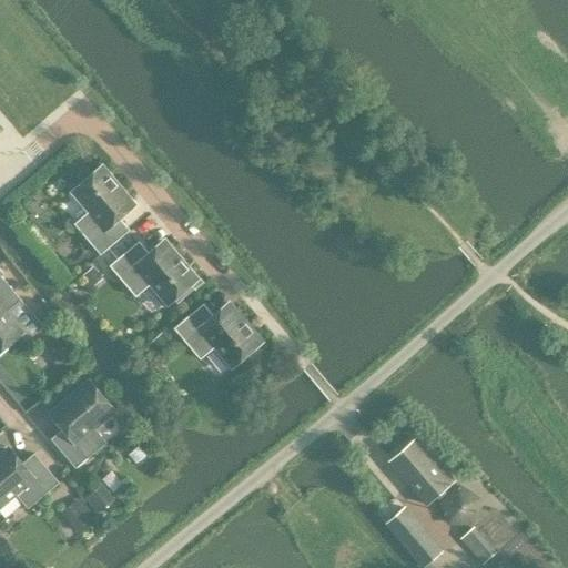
[(117,215),(133,202),(102,165),(71,191),(88,212),(73,223),(100,254),(129,230),(117,215)]
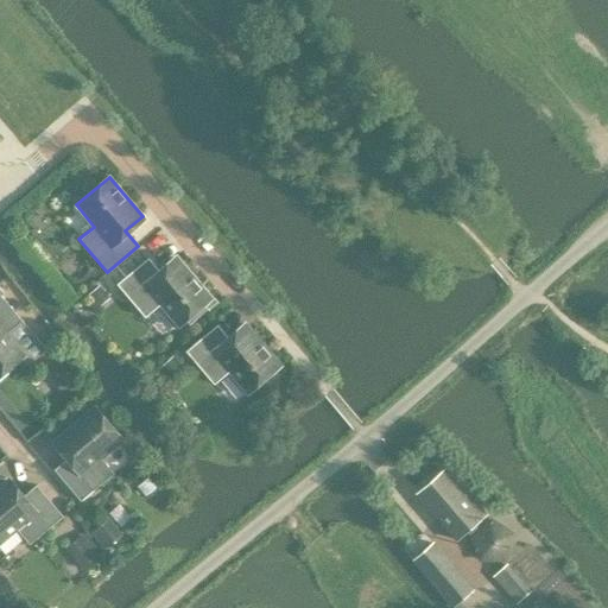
[(178,327),(211,298),(178,259),(162,273),(147,258),(116,285),(145,317),(160,304),(178,327)]
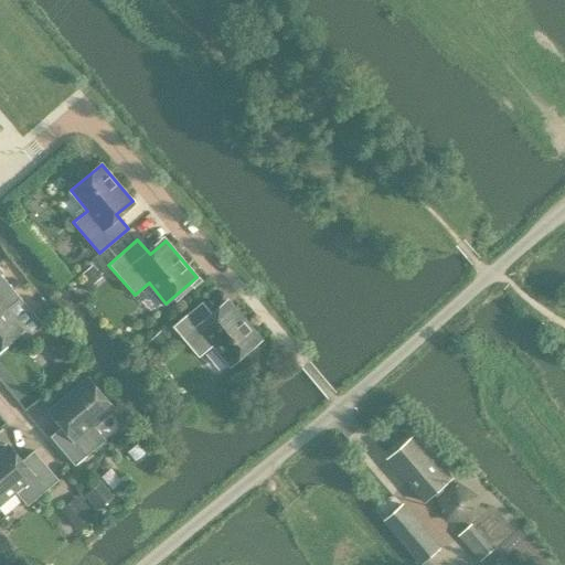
[(0,349),(20,332),(27,339),(43,324),(20,298),(0,274),(0,349)]
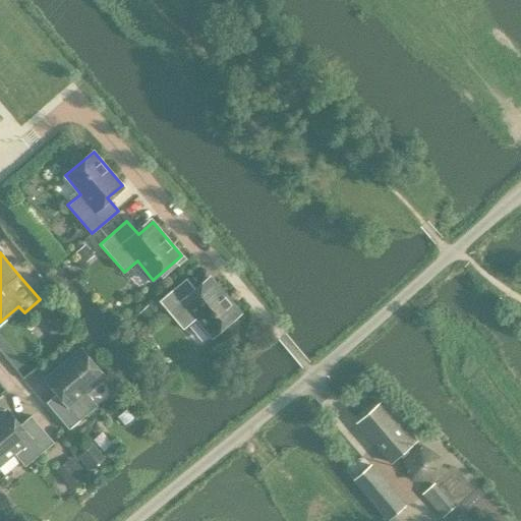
[(212,337),(240,313),(212,279),(197,291),(186,279),(159,301),(183,330),(196,319),(212,337)]
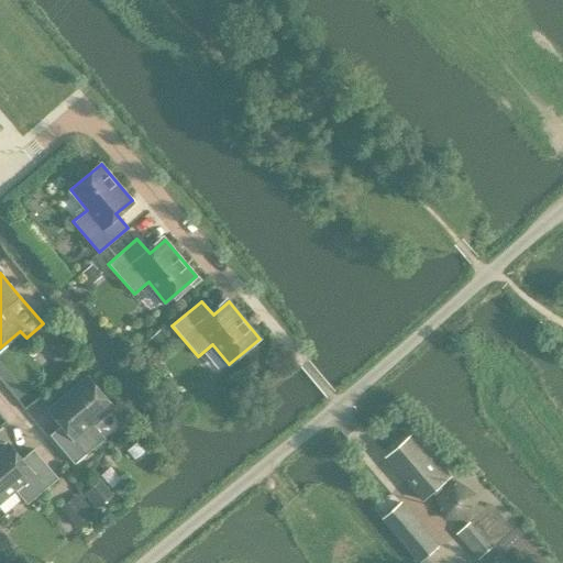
[(94,423),(113,407),(87,376),(51,407),(64,423),(50,435),(74,464),(105,438),(94,423)]
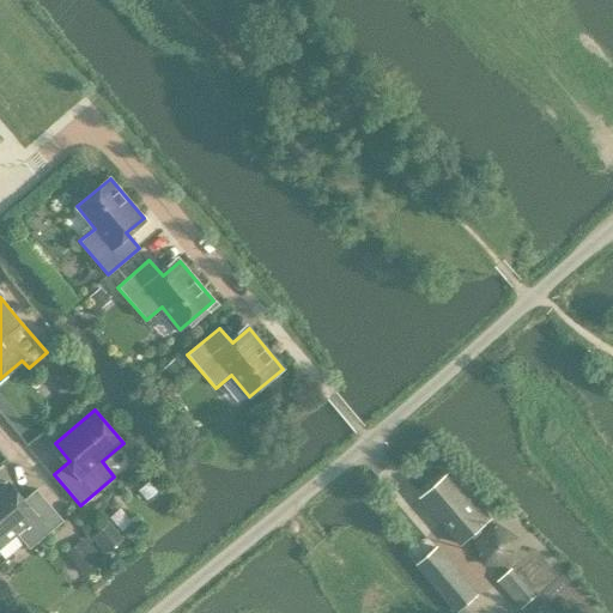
[(460,544),(490,519),(468,495),(467,496),(448,474),(420,498),(460,544)]
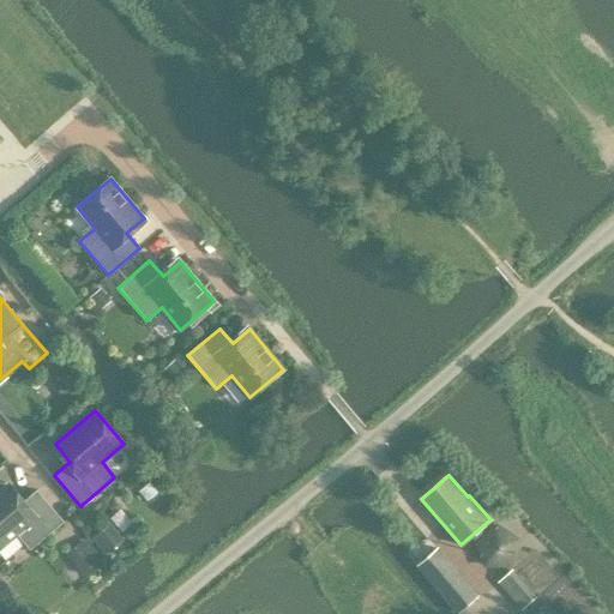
[(29,549),(62,522),(36,489),(20,503),(6,486),(0,491),(0,547),(17,534),(29,549)]
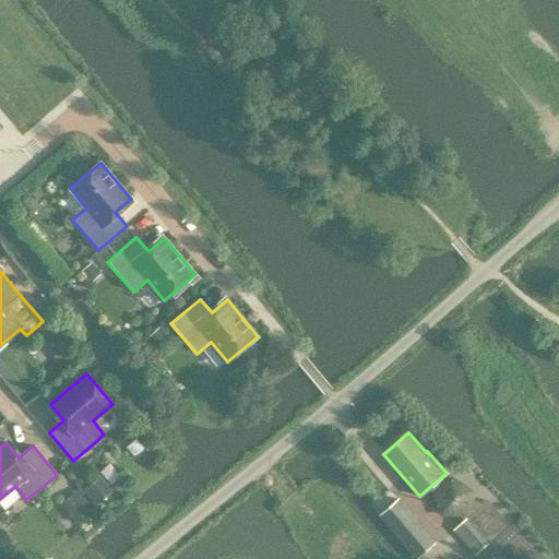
[(471,491),(451,478),(435,492),(442,514),(464,513),(471,491)]
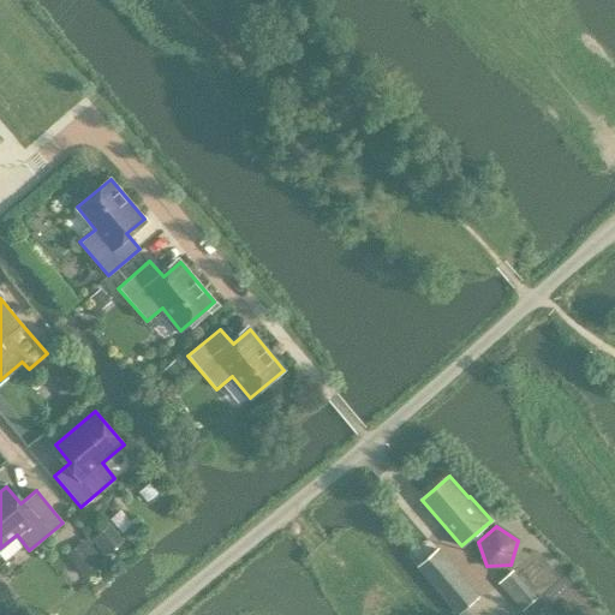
[(66,555),(83,575),(103,560),(85,538),(66,555)]
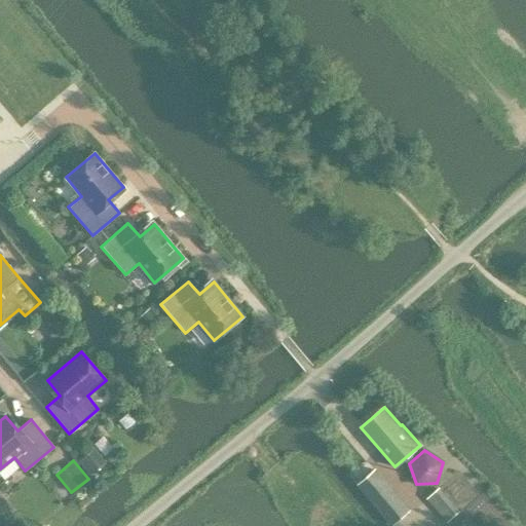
[(374,467),(357,484),(358,485),(392,524),(408,510),(410,509),(374,467)]
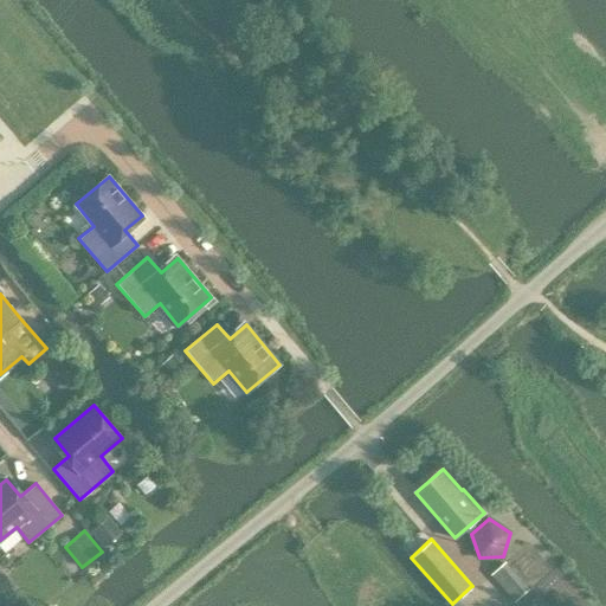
[(528,588),(507,563),(492,574),(515,600),(528,588)]
